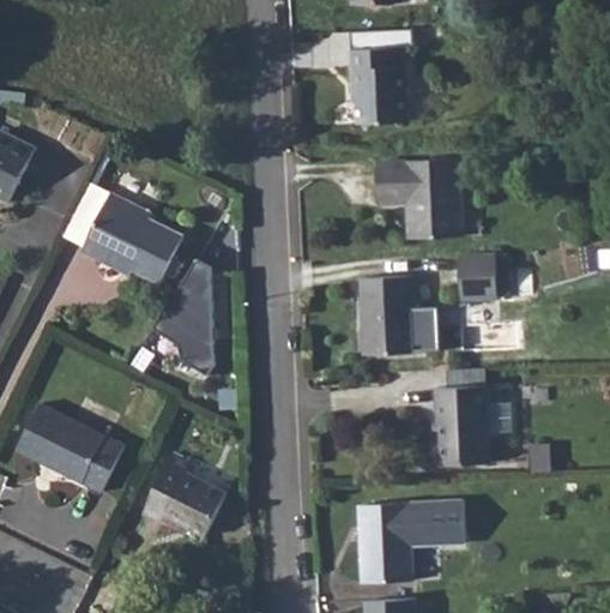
[(349,32),(349,50),(400,48),(411,47),(410,30),(349,32)]
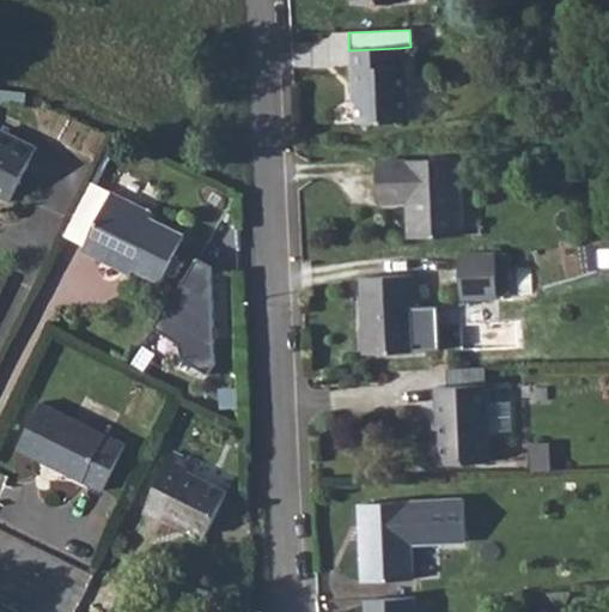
[(355,125),(408,122),(406,66),(401,66),(400,48),(348,50),(351,103),(355,103),(355,125)]
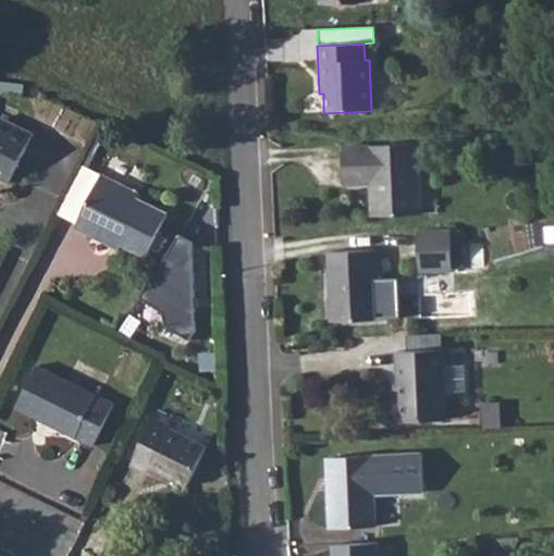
[(0,180),(8,184),(32,134),(0,119),(0,180)]
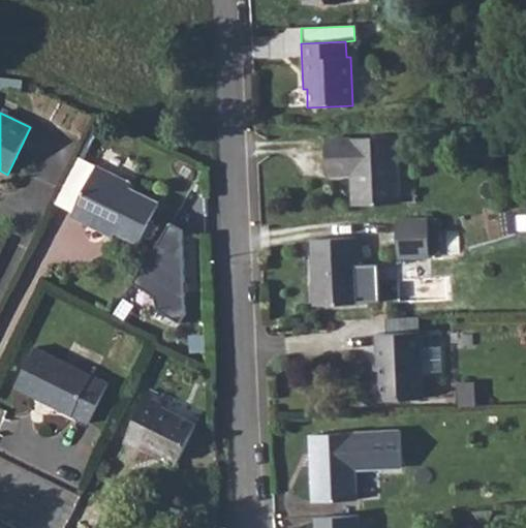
[(398,204),(395,137),(323,141),(326,176),(349,175),(351,206),(398,204)]
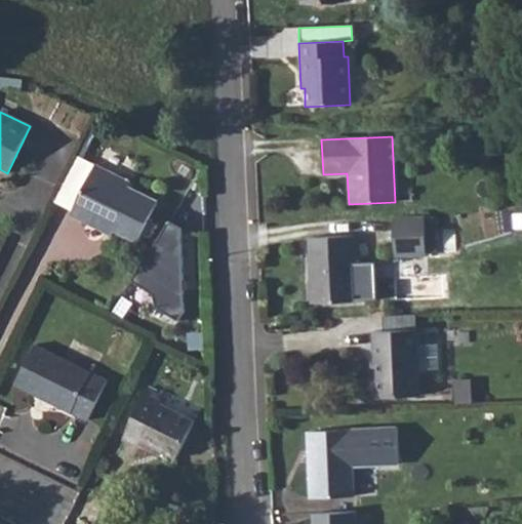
[(108,150),(103,165),(120,172),(125,156),(108,150)]
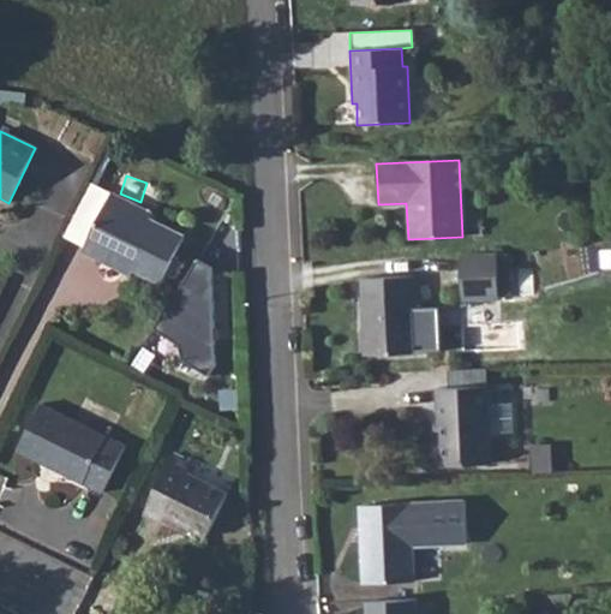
[(151,213),(88,184),(63,236),(85,246),(82,252),(100,262),(103,257),(160,284),(183,236),(148,218),(151,213)]
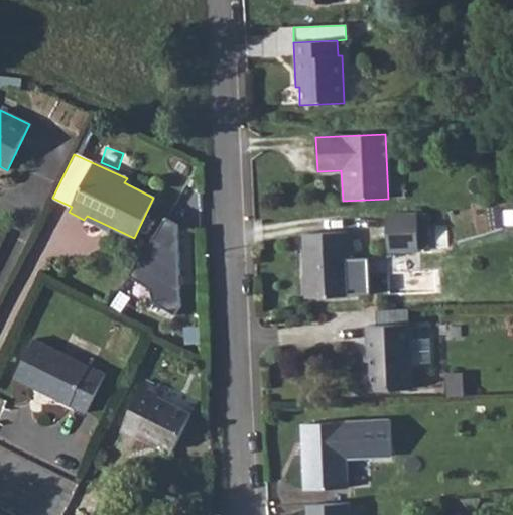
[(512,229),(512,210),(502,211),(503,229),(512,229)]
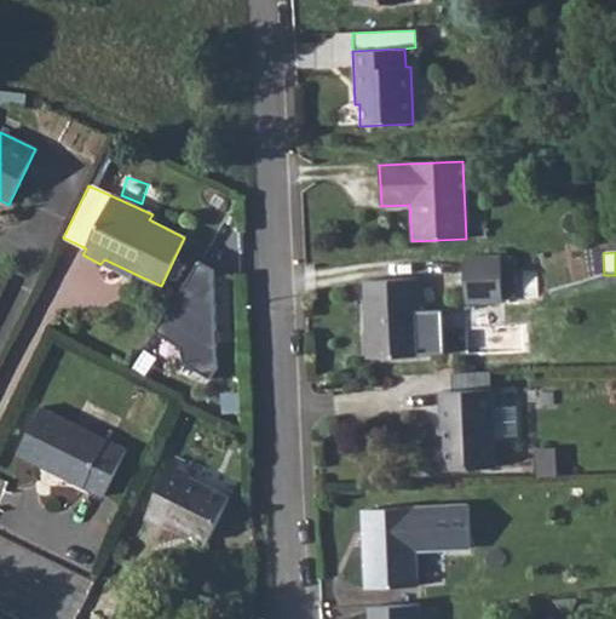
[(499,257),(462,258),(465,303),(501,302),(499,257)]
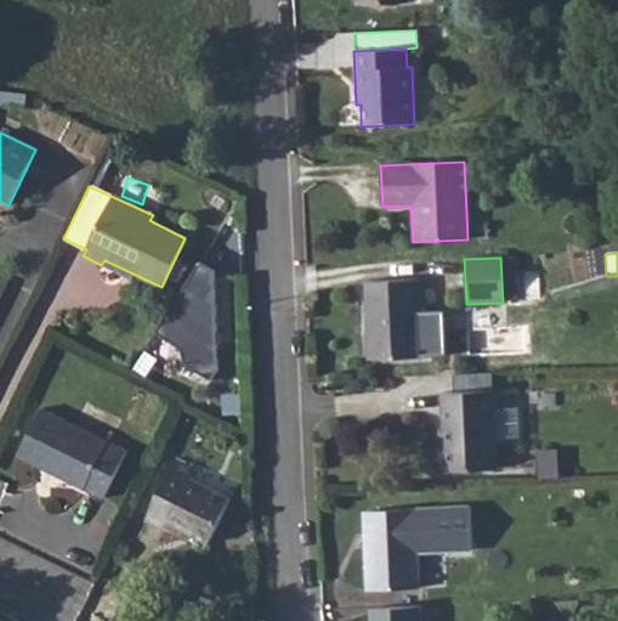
[(213,271),(198,263),(154,332),(180,348),(183,363),(209,380),(216,368),(213,271)]
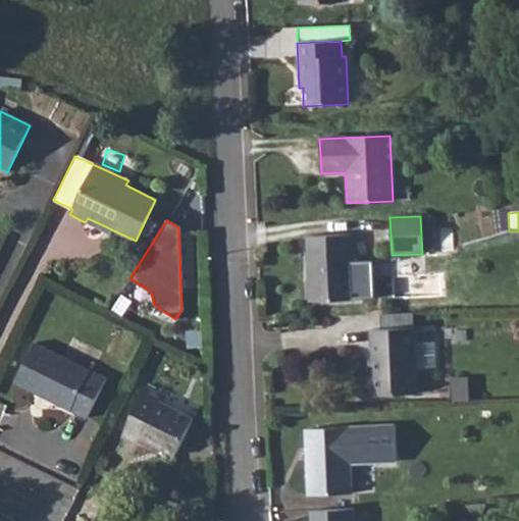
[(353,300),(350,235),(306,237),(308,274),(311,274),(312,302),(353,300)]
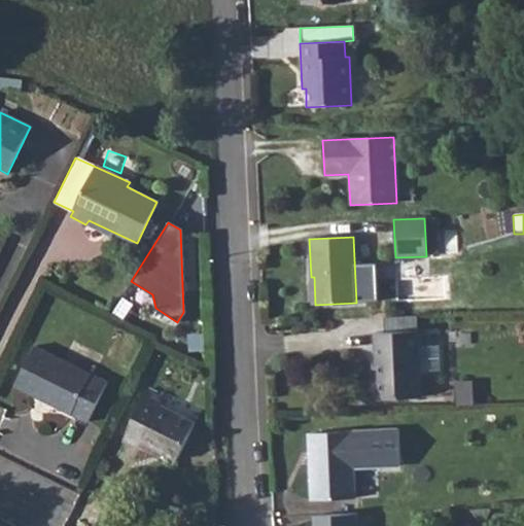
[(417,347),(416,330),(374,332),(375,377),(372,377),(373,400),(419,397),(418,372),(417,347)]
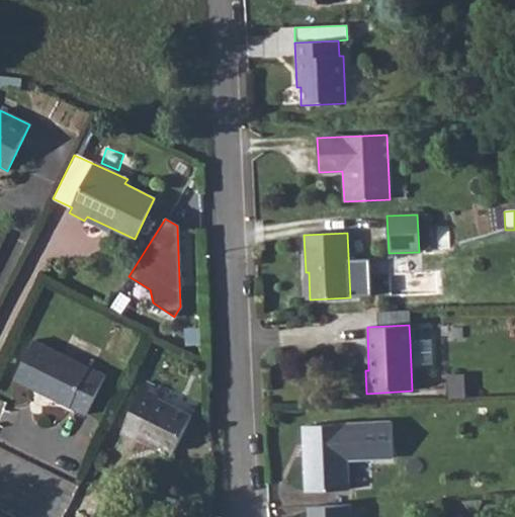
[(85,416),(104,375),(33,340),(13,379),(85,416)]
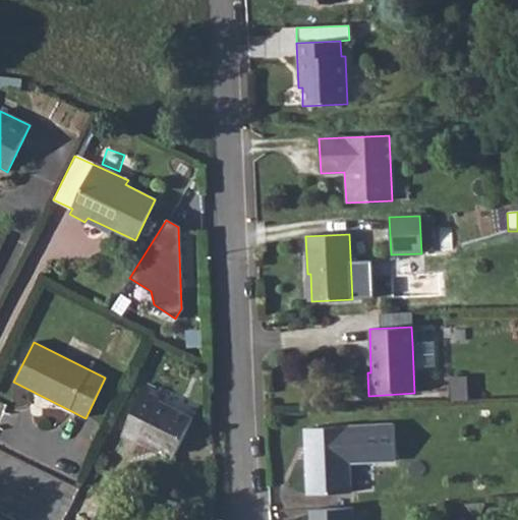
[(430,342),(412,343),(413,367),(432,366),(430,342)]
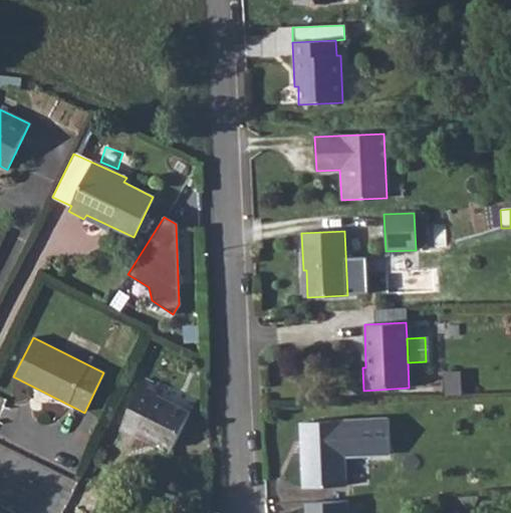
[(459,373),(444,373),(445,395),(459,394),(459,373)]
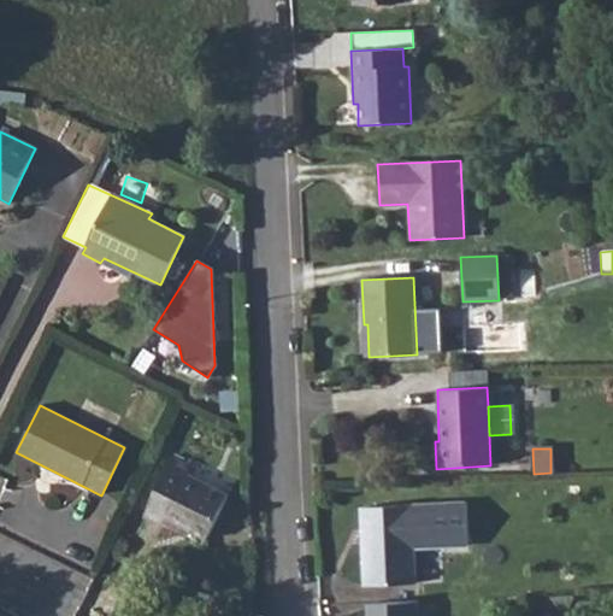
[(192,465),(171,457),(143,516),(160,524),(165,518),(205,539),(225,497),(187,476),(192,465)]
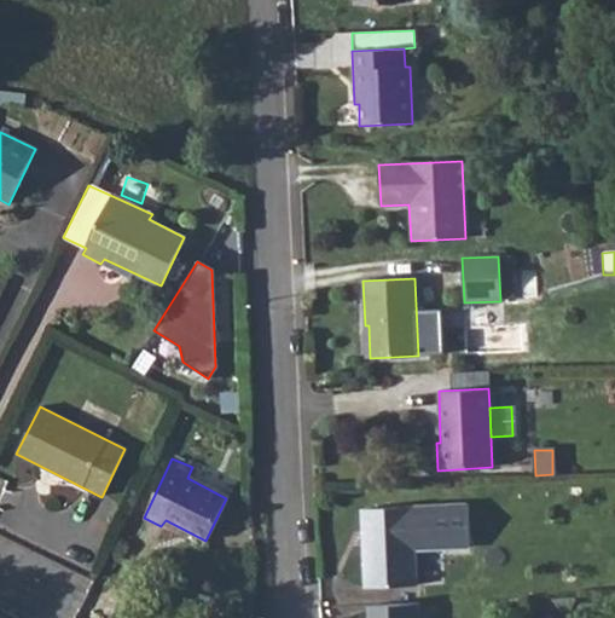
[(466,548),(465,506),(360,510),(365,588),(415,585),(413,549),(466,548)]
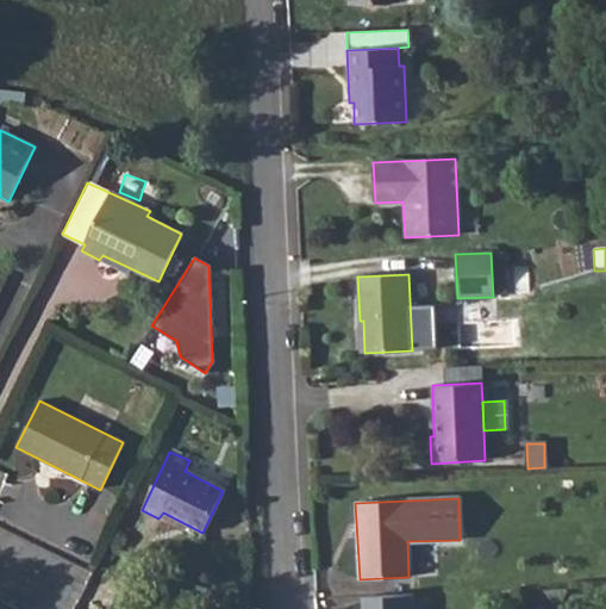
[(558,608),(568,588),(542,589),(555,608),(558,608)]
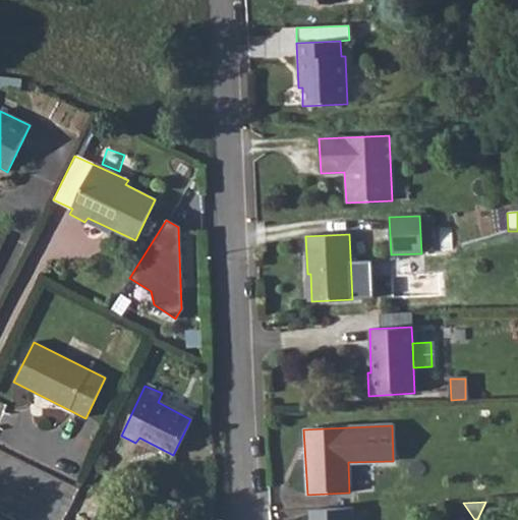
[(351,519),(351,508),(309,510),(309,519),(351,519)]
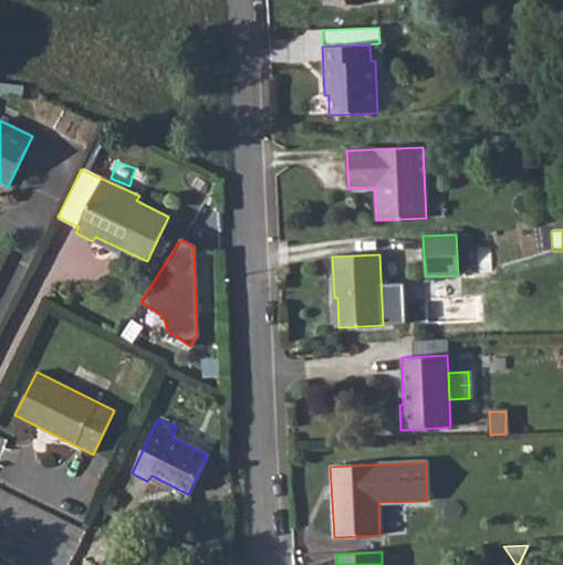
[(507,564),(499,554),(485,564),(507,564)]
